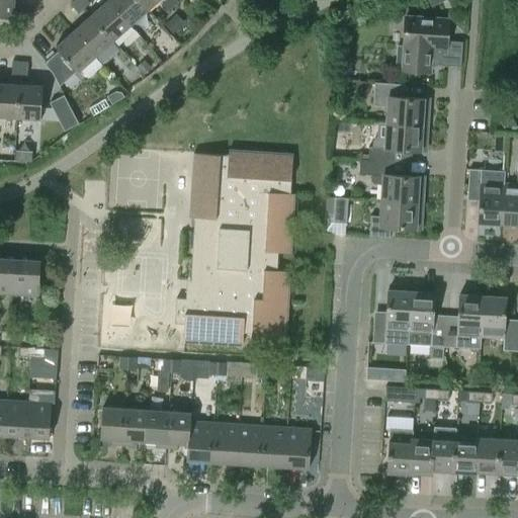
[(13,14),(13,0),(0,0),(0,16),(13,17),(14,14),(13,14)]
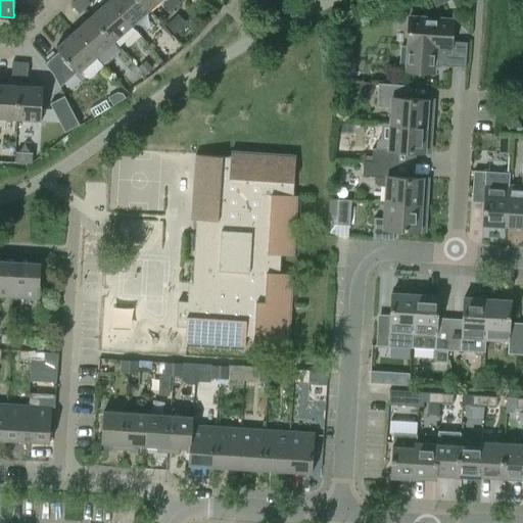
[(85,8),(78,0),(75,0),(70,4),(79,13),(85,8)]
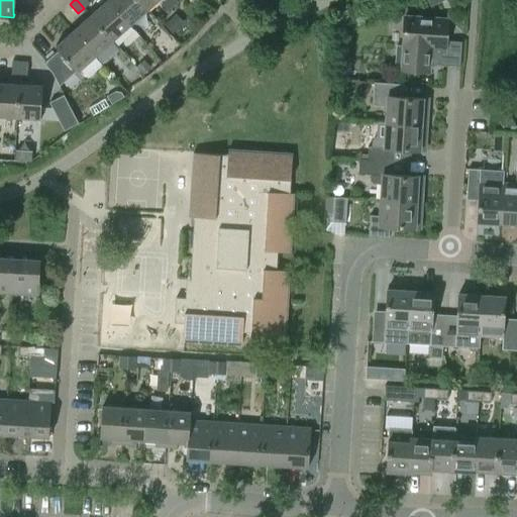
[(137,0),(109,0),(108,1),(130,25),(146,10),(137,0)]
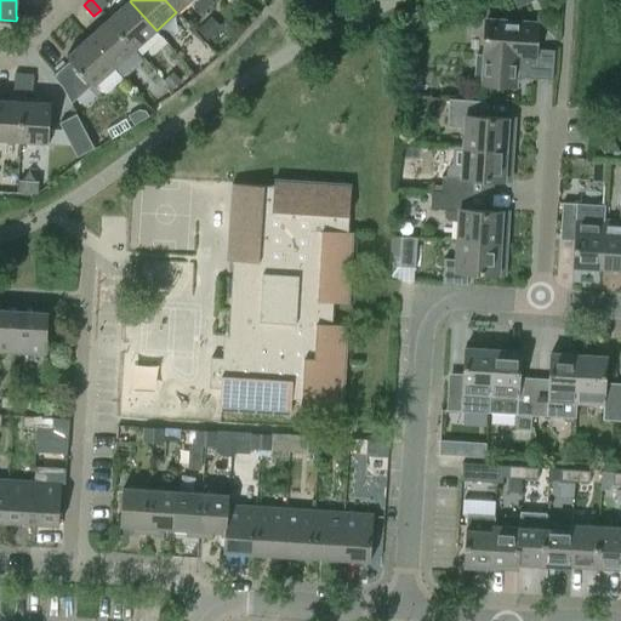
[(165,0),(176,12),(191,0),(165,0)]
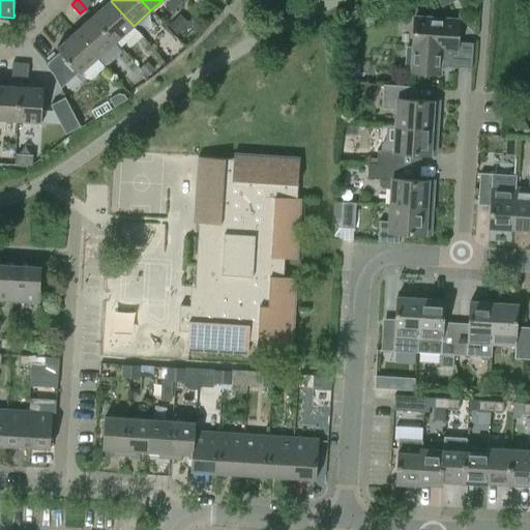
[(116,41),(134,26),(111,1),(93,17),(116,41)]
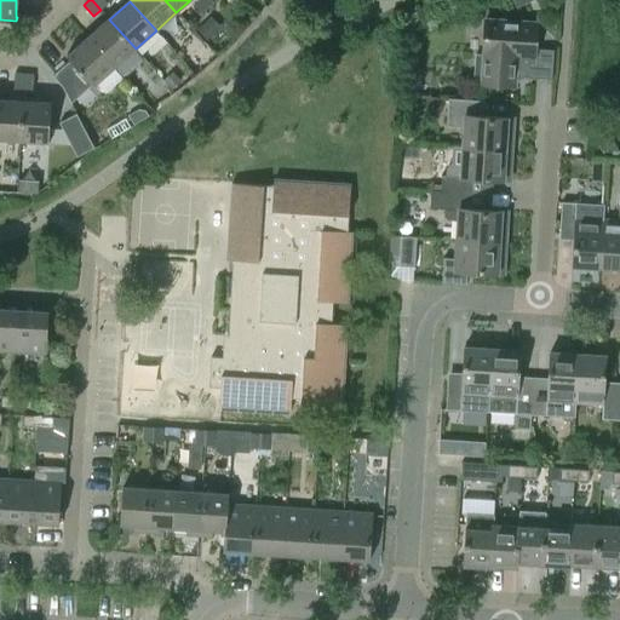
[(115,67),(136,49),(109,19),(89,38),(115,67)]
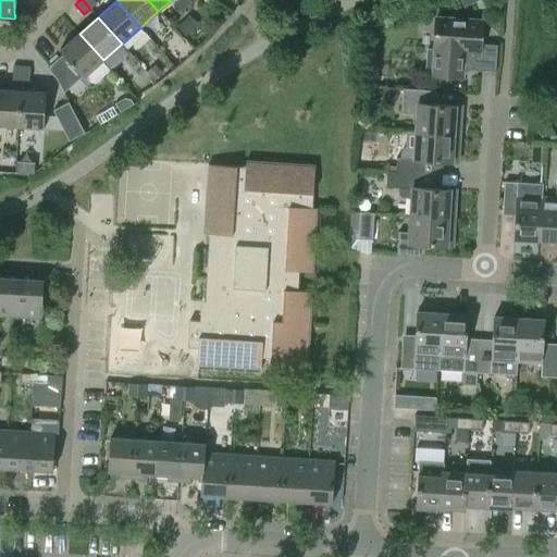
[(463,70),(470,71),(496,72),(497,46),(481,45),(482,21),(436,17),(433,51),(432,52),(431,52),(430,54),(429,56),(428,58),(428,59),(426,61),(426,62),(426,63),(428,65),(428,66),(429,69),(430,70),(431,72),(432,73),(432,76),(462,78),(463,70)]
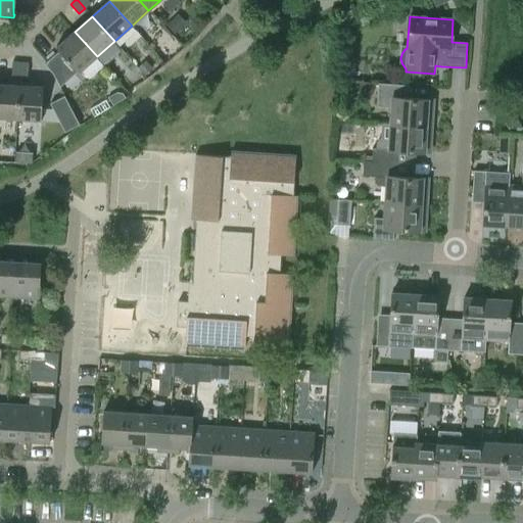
[(81,72),(97,56),(75,32),(58,46),(58,45),(56,47),(79,74),(81,72)]
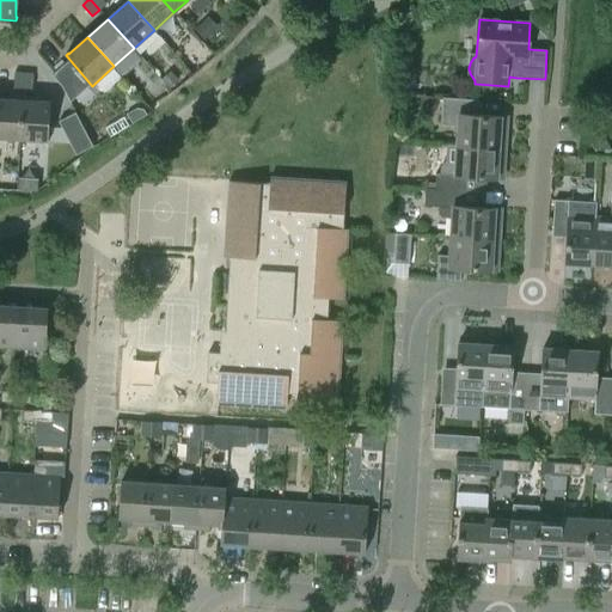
[(61,85),(68,79),(60,69),(53,75),(61,85)]
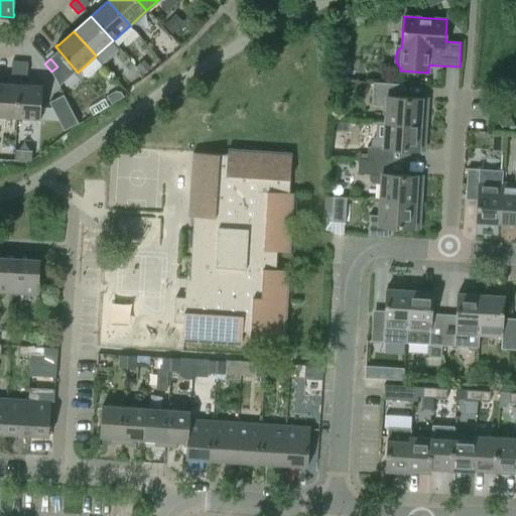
[(11,74),(20,75),(20,62),(12,61),(11,74)]
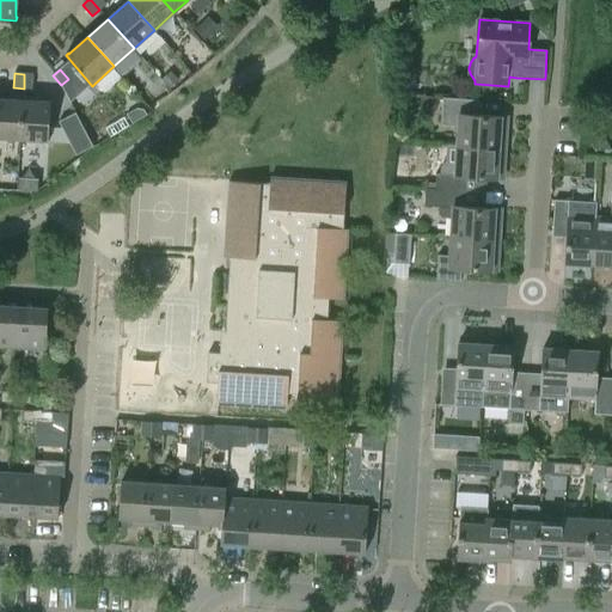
[(34,74),(24,74),(24,89),(32,89),(34,74)]
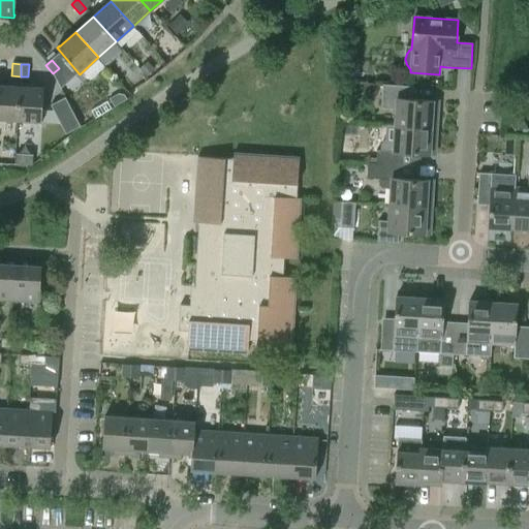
[(0,119),(18,120),(20,86),(0,85),(0,119)]
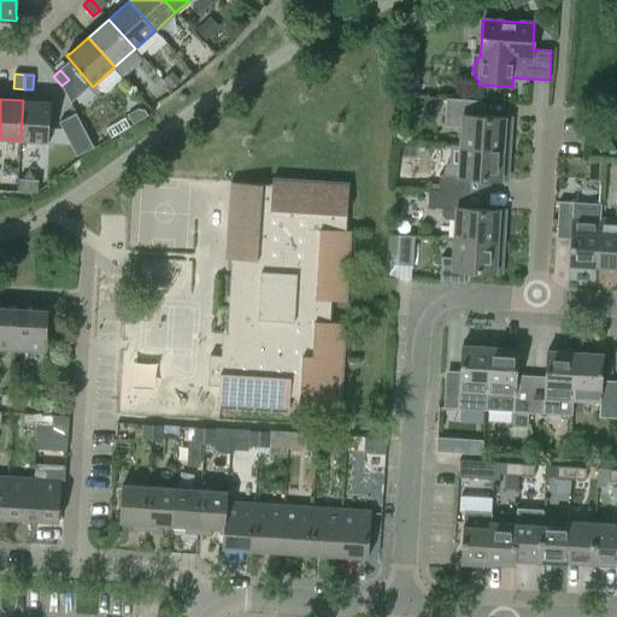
[(460,147),(507,150),(510,118),(511,118),(472,116),(474,100),(446,99),(444,127),(462,128),(460,146),(460,147)]
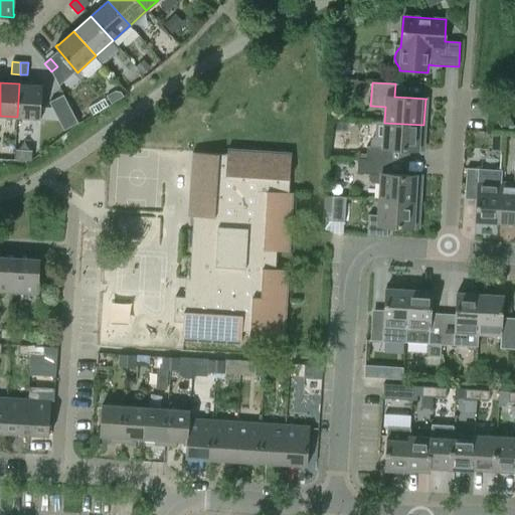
[(40,86),(19,83),(17,117),(38,119),(41,119),(43,84),(40,84),(40,86)]
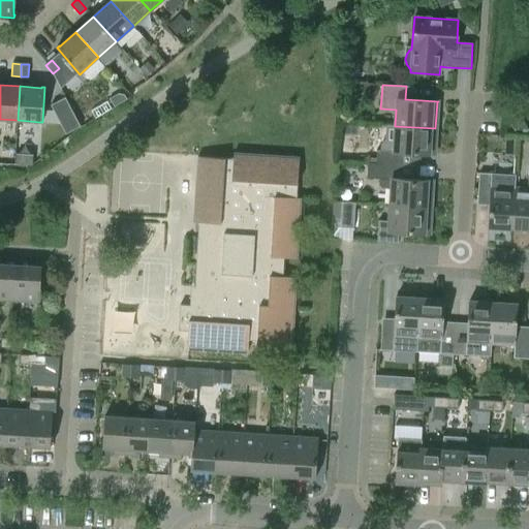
[(376,150),(376,158),(370,158),(369,163),(401,165),(401,153),(434,155),(435,128),(395,126),(395,125),(386,125),(385,139),(381,144),(381,150),(376,150)]
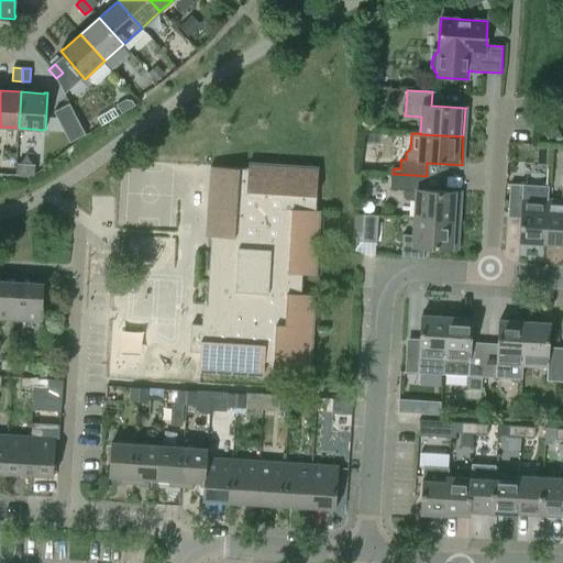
[(250,169),(210,167),(207,236),(218,238),(217,252),(211,252),(208,305),(213,305),(212,327),(191,326),(189,352),(201,352),(200,370),(231,371),(264,373),(264,362),(274,363),(273,373),(311,375),(316,296),(300,295),(301,274),(316,275),(320,211),(317,211),(319,167),(250,163),(250,169)]
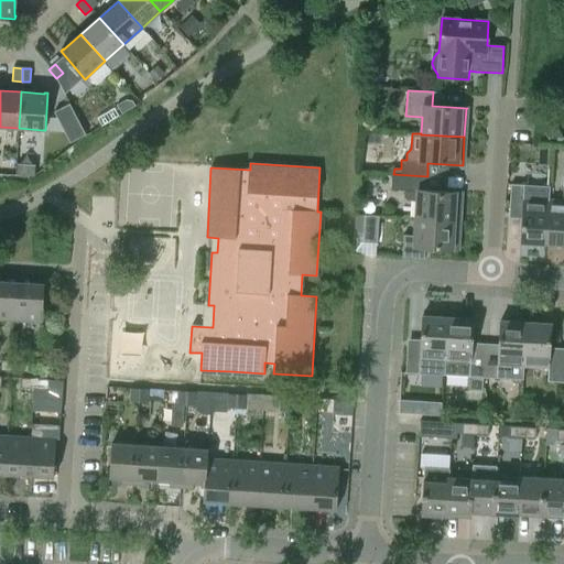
[(416,201),(415,218),(459,221),(461,193),(426,191),(427,176),(393,174),(392,174),(391,190),(405,191),(405,196),(409,201),(416,201)]
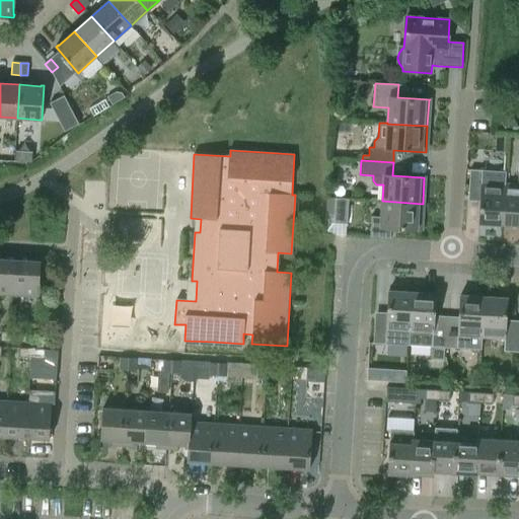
[(478,223),(503,225),(506,184),(504,184),(505,172),(469,169),(468,196),(480,196),(478,223)]
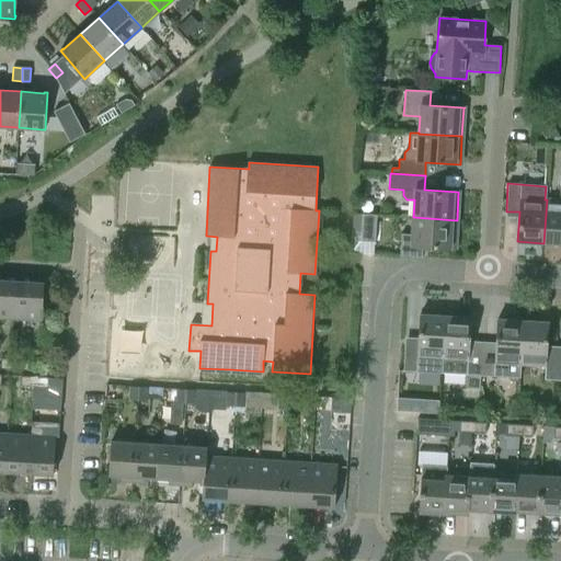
[(558,201),(547,199),(544,243),(560,243),(560,186),(559,186),(558,201)]
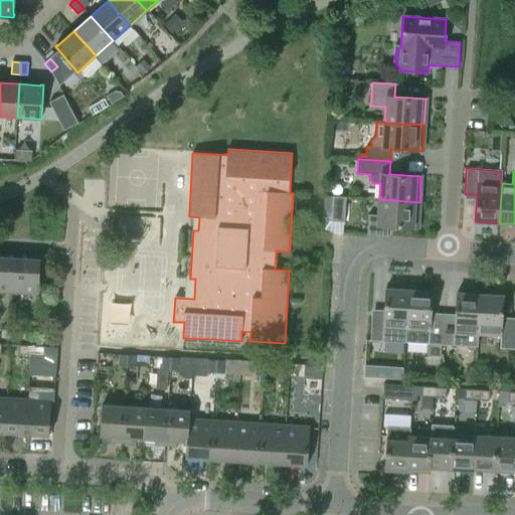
[(331,221),(344,222),(346,197),(333,196),(331,221)]
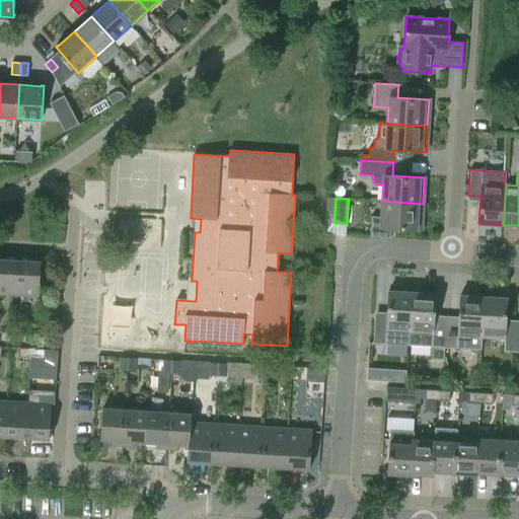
[(423,204),(382,201),(381,217),(371,216),(370,237),(390,238),(390,228),(421,230),(423,204)]
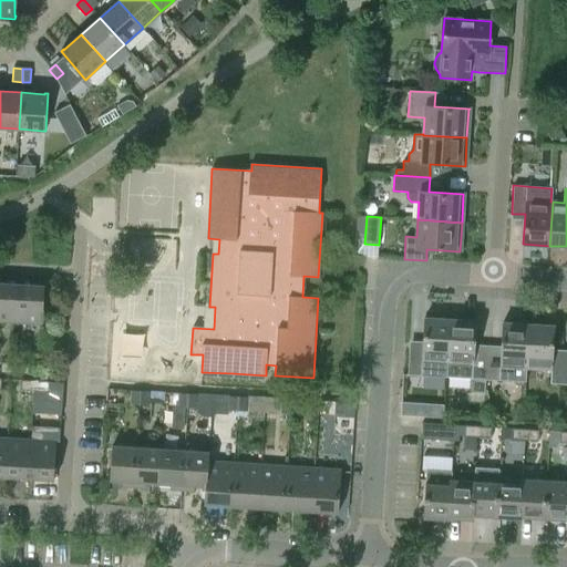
[(20,285),(0,282),(0,321),(18,322),(20,285)]
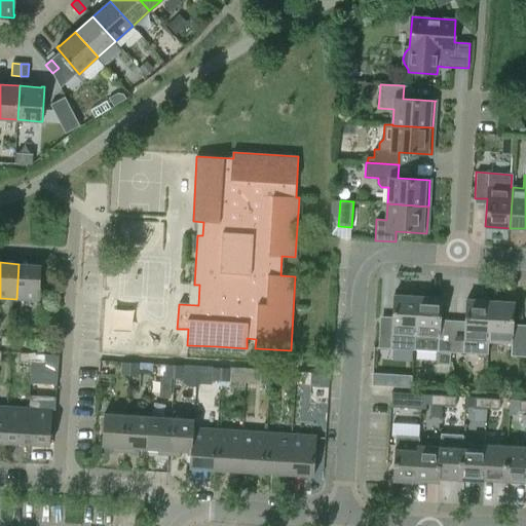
[(41,265),(19,264),(16,299),(39,301),(41,265)]
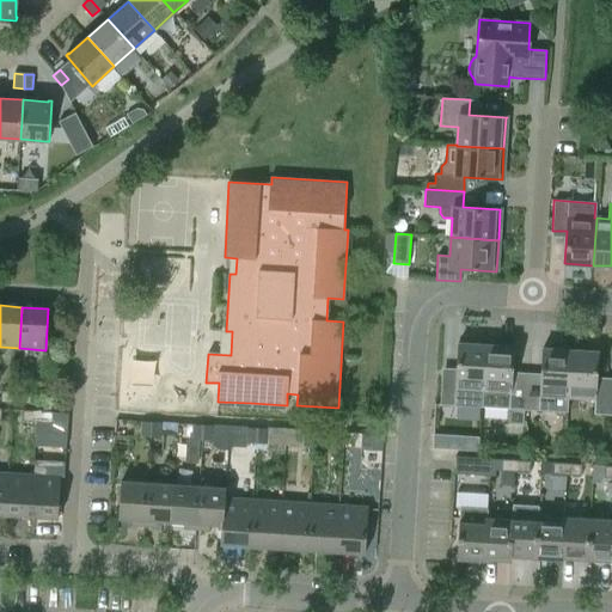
[(481,408),(483,392),(485,346),(458,343),(456,375),(441,374),(440,405),(481,408)]
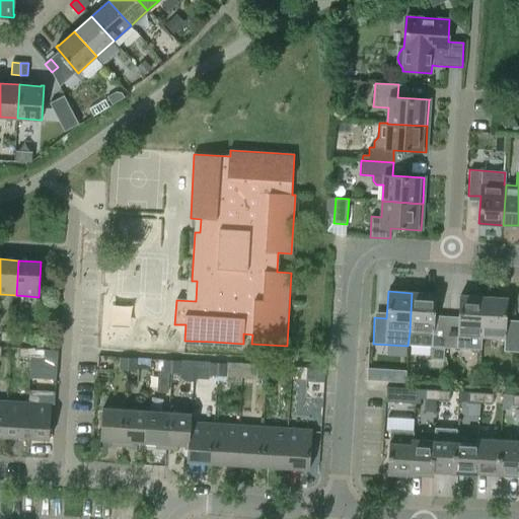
[(431,347),(444,348),(446,322),(434,321),(436,294),(412,293),(410,332),(432,335),(431,347)]
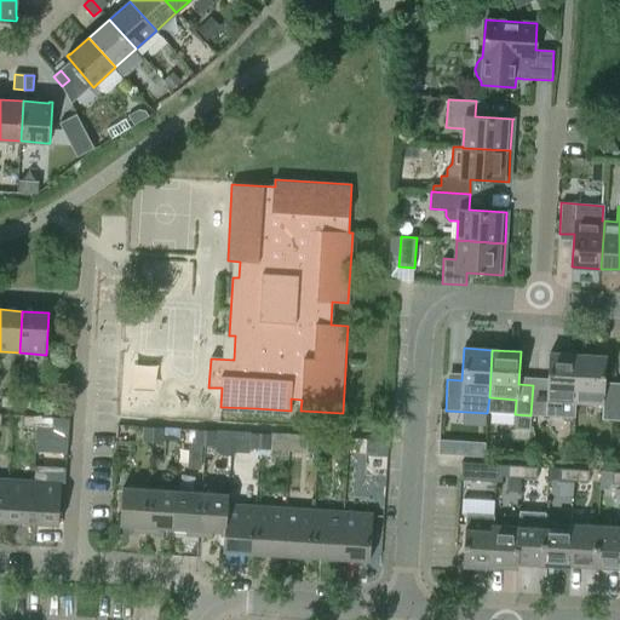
[(530,415),(545,417),(574,418),(575,403),(578,355),(550,352),(547,385),(533,385),(530,415)]
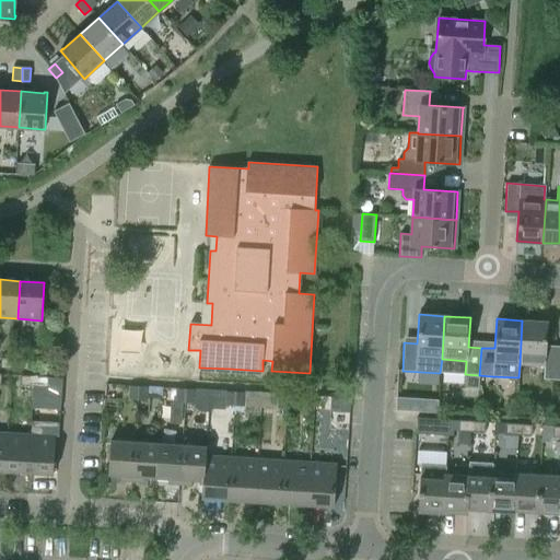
[(543,378),(557,380),(559,352),(546,351),(547,322),(522,321),(520,364),(544,365),(543,378)]
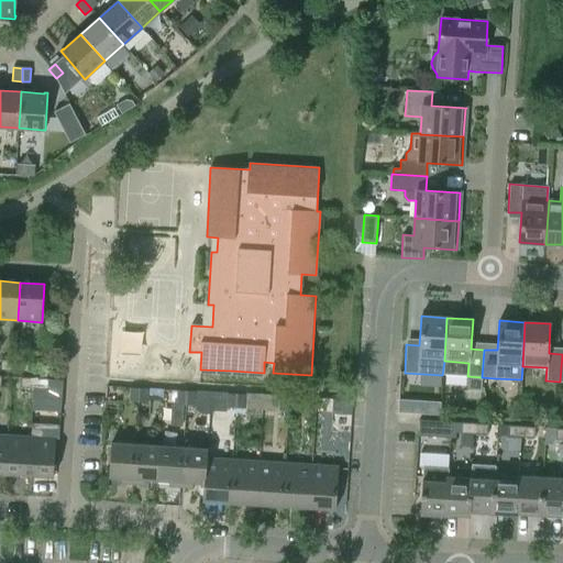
[(14,371),(14,360),(1,360),(0,370),(14,371)]
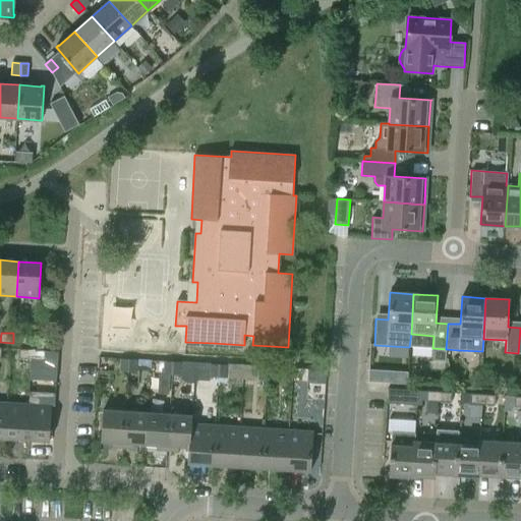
[(13,333),(13,343),(26,344),(26,334),(13,333)]
